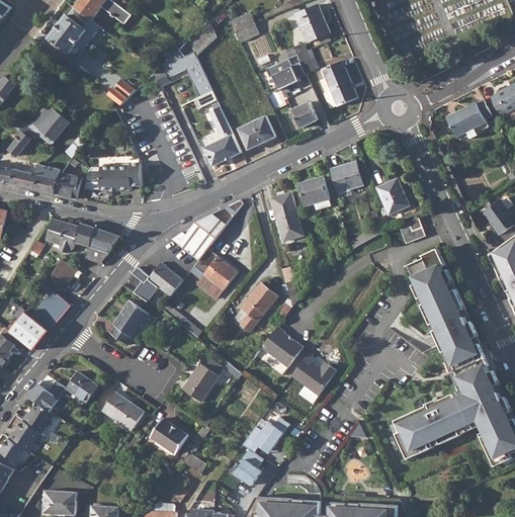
[(78,0),(72,8),(89,21),(99,7),(122,24),(129,15),(108,0),(78,0)]
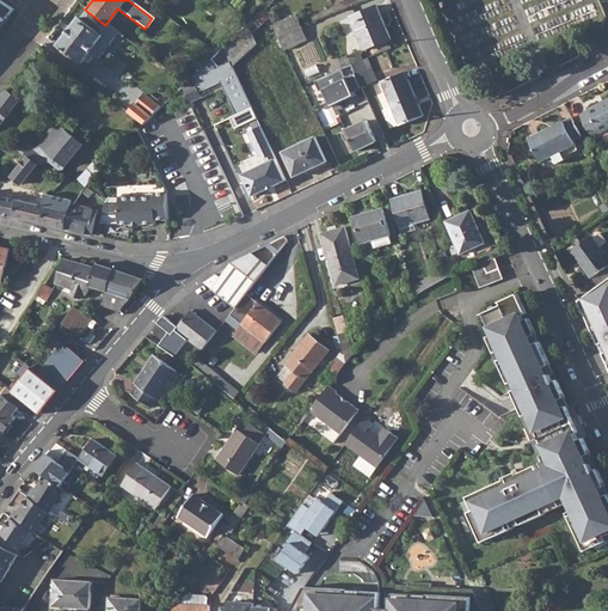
[(0,25),(13,10),(0,1),(0,25)]
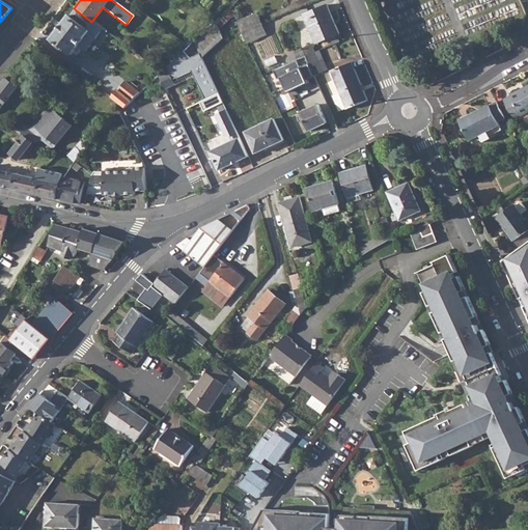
[(325,4),(301,15),(313,44),(336,33),(325,4)]
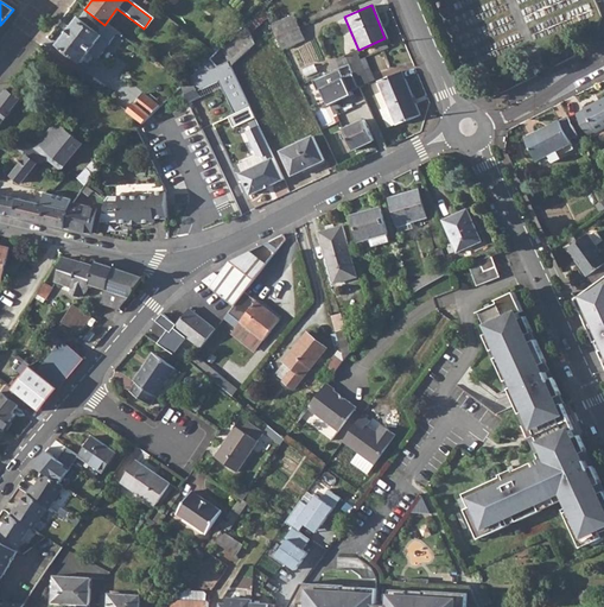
[(105,25),(84,10),(77,19),(76,18),(56,44),(78,63),(87,52),(95,59),(115,32),(105,25)]
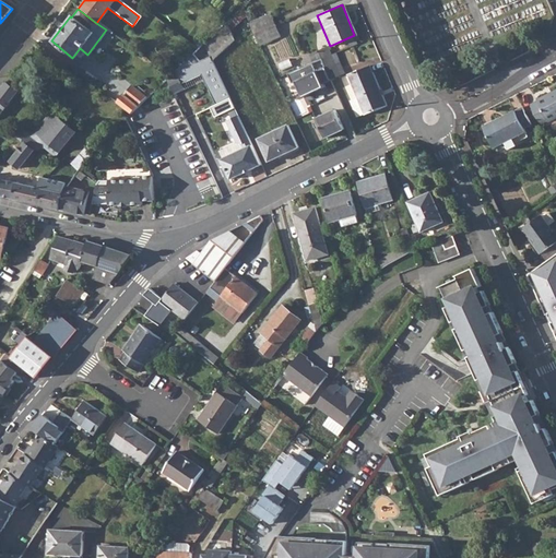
[(247,9),(241,12),(244,16),(246,21),(251,19),(247,9)]
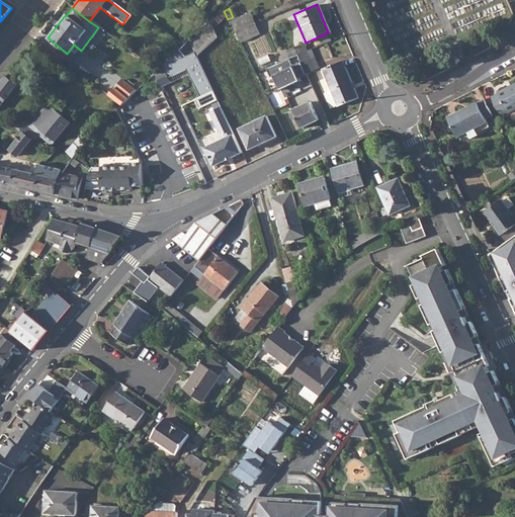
[(224,10),(187,41),(194,57),(216,37),(211,29),(226,15),(224,11),(224,10)]
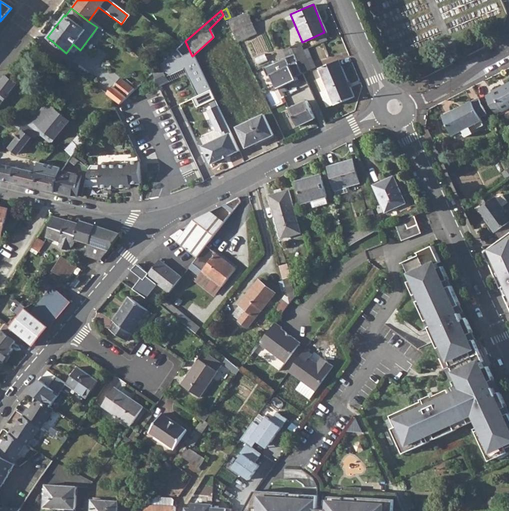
[(245,12),(226,21),(231,31),(233,30),(249,23),(245,12)]
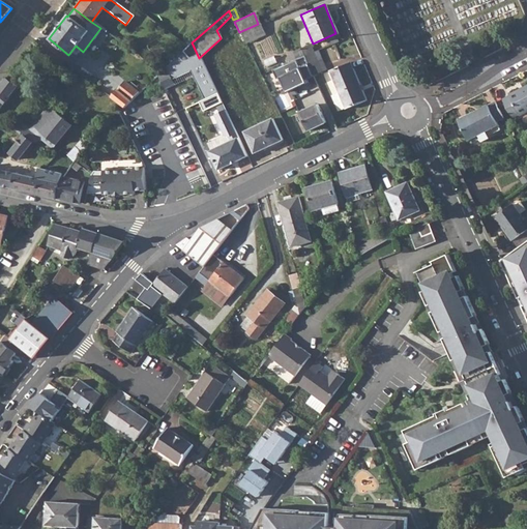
[(241,31),(239,32),(243,42),(262,34),(258,24),(241,31)]
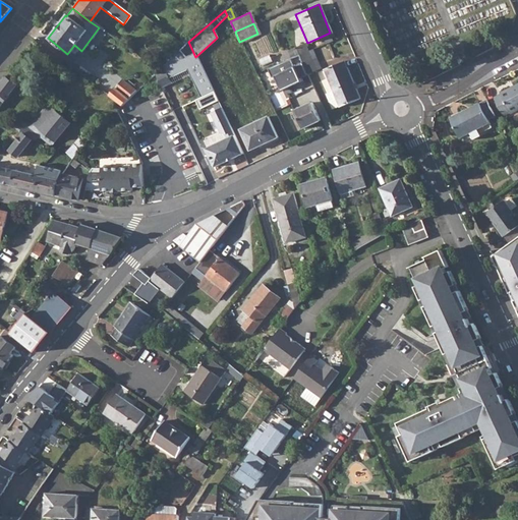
[(270,57),(273,65),(281,61),(289,58),(296,55),(303,52),(306,51),(302,43),(270,57)]
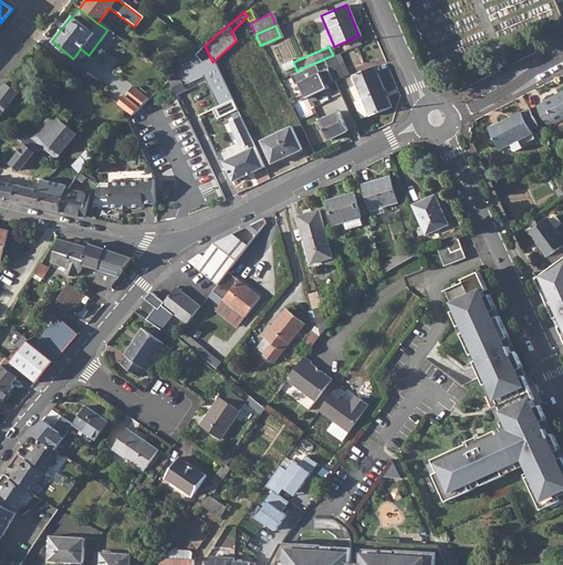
[(330,56),(322,60),(332,81),(342,76),(333,55),(330,56)]
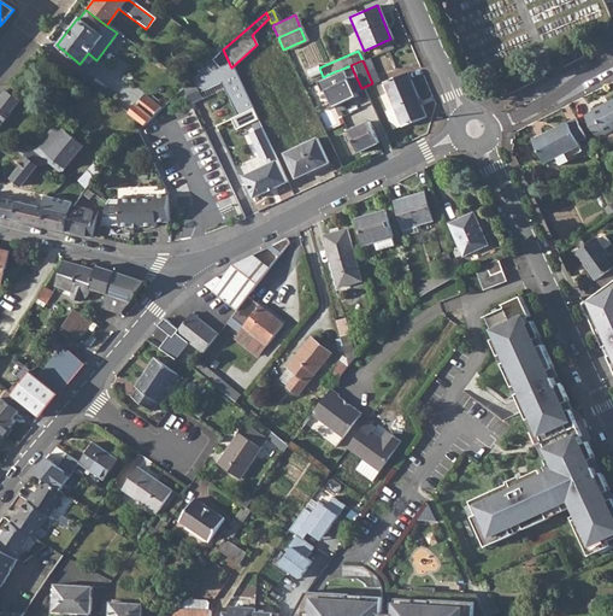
[(351,65),(342,69),(352,92),(361,88),(351,65)]
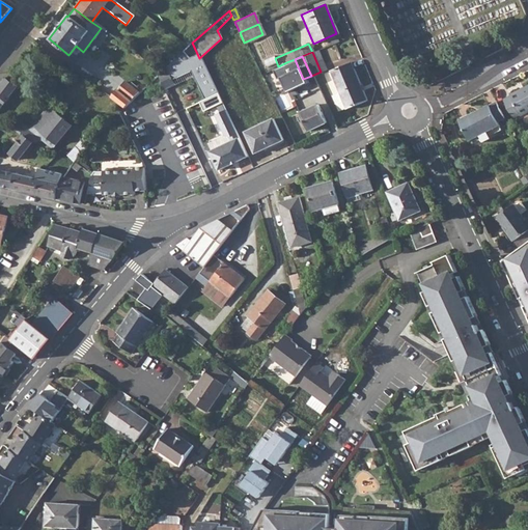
[(174,61),(157,77),(163,89),(183,80),(174,61)]
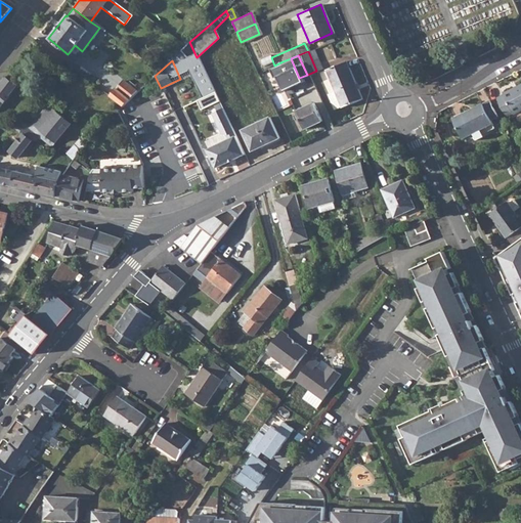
[(344,60),(323,70),(340,107),(359,98),(344,60)]
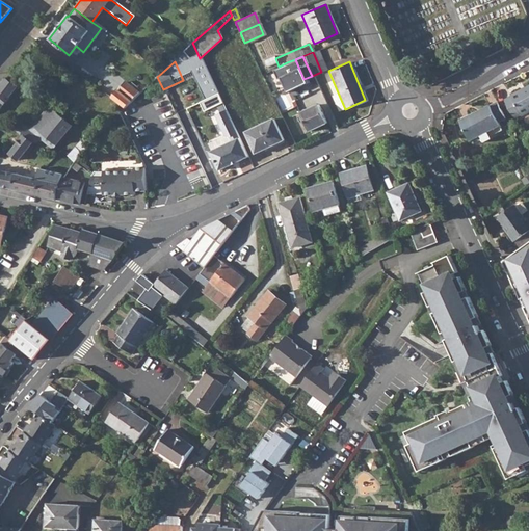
[(2,78),(0,81),(0,98),(4,102),(16,87),(2,78)]
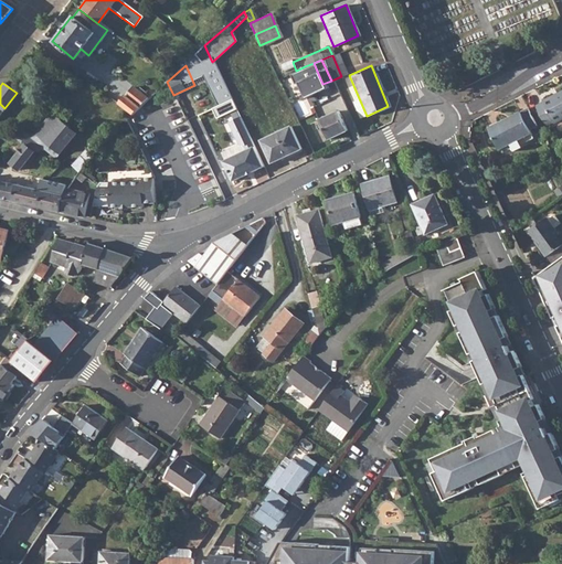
[(123,97),(117,105),(129,115),(146,99),(131,88),(125,98),(123,97)]
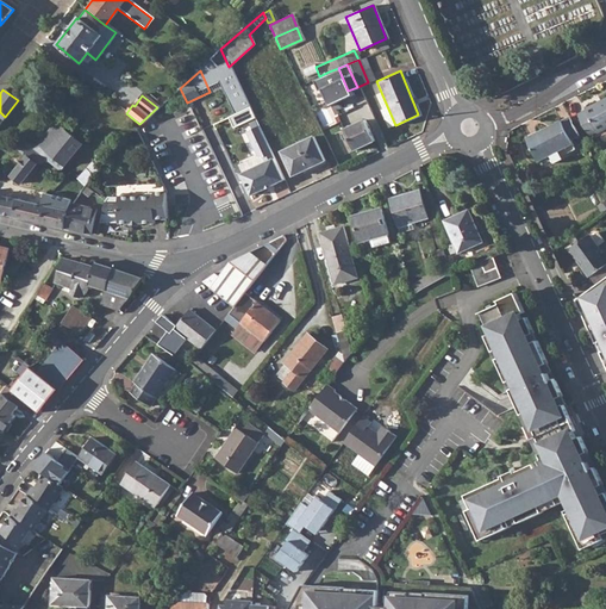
[(583,111),(575,116),(586,136),(593,132),(594,134),(605,128),(605,98),(583,110),(583,111)]
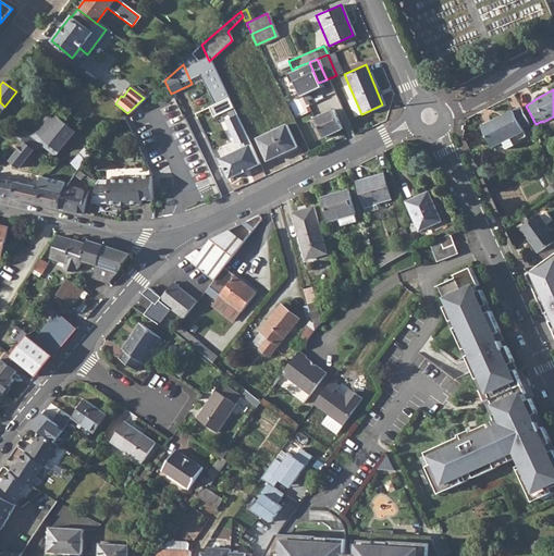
[(527,123),(518,108),(480,127),(490,148),(500,143),(504,150),(513,146),(512,144),(524,137),(520,130),(527,125),(527,123)]
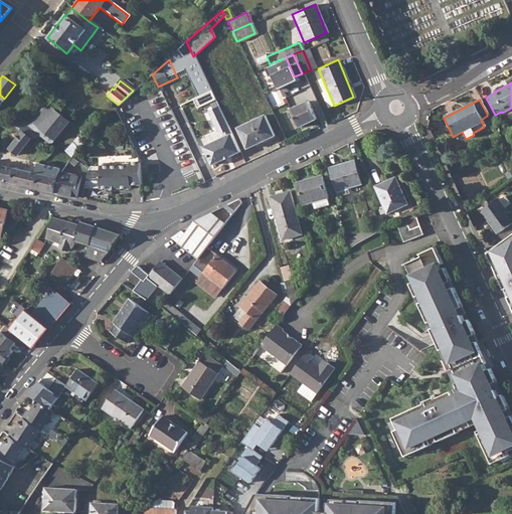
[(306,102),(289,110),(297,127),(315,119),(306,102)]
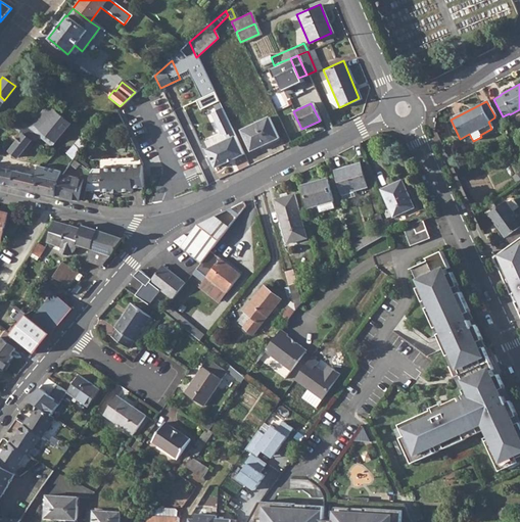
[(46,105),(33,122),(40,128),(35,135),(49,146),(68,124),(46,105)]
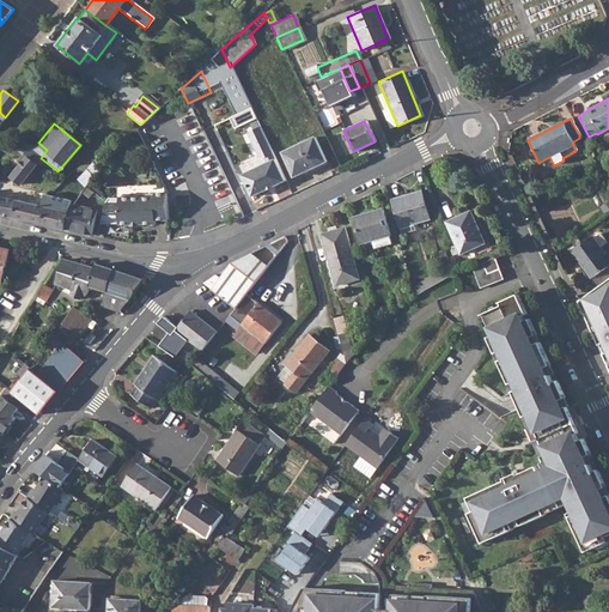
[(263,140),(257,127),(245,133),(256,156),(261,158),(265,163),(239,175),(250,198),(265,191),(263,188),(269,185),(270,187),(284,181),(263,140)]
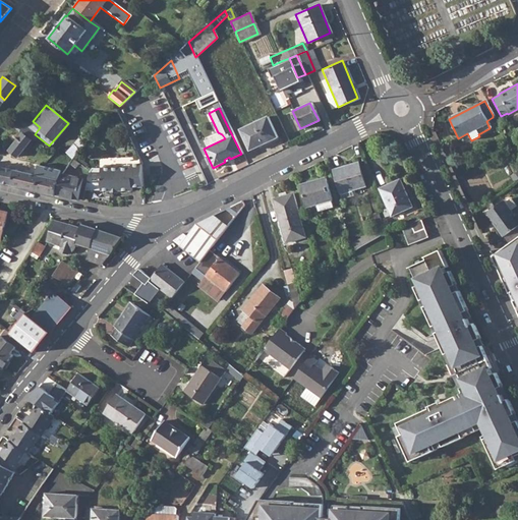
[(266,117),(238,130),(248,151),(276,137),(266,117)]
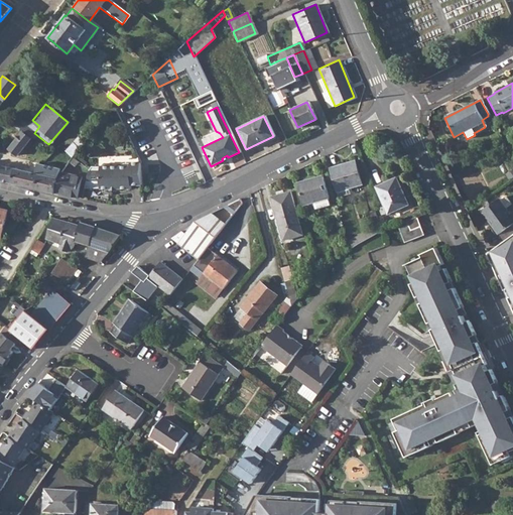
[(7,148),(16,155),(25,144),(34,133),(39,126),(32,120),(27,127),(18,120),(13,127),(11,126),(3,135),(12,142),(7,148)]
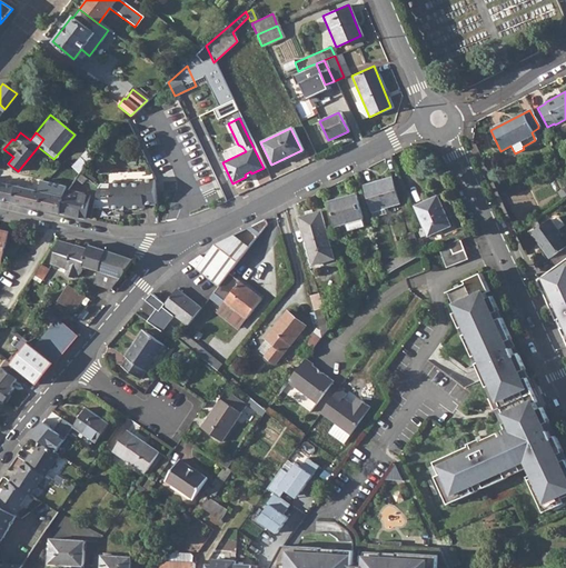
[(76,173),(72,178),(79,183),(83,178),(77,172),(76,173)]
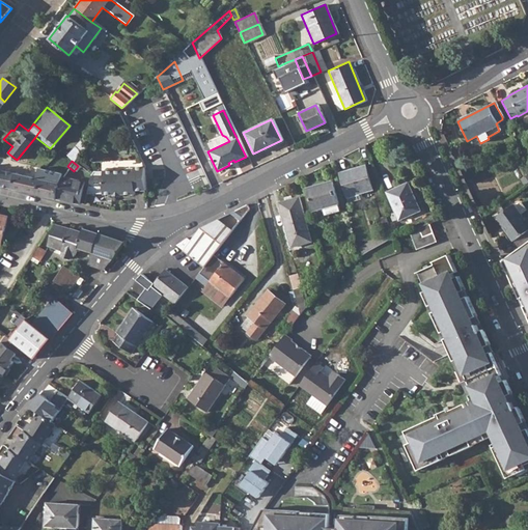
[(338,173),(345,197),(357,194),(370,190),(363,166),(338,173)]
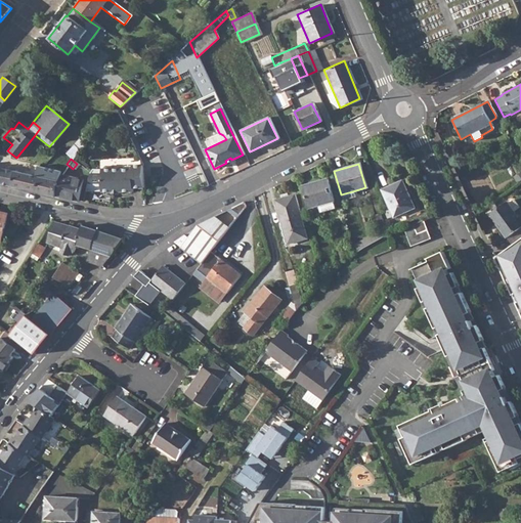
[(47,172),(57,174),(58,170),(35,165),(34,169),(38,170),(47,172)]
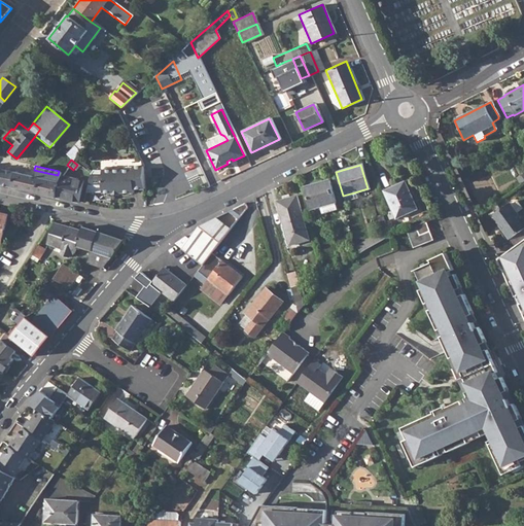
[(100,194),(110,194),(110,193),(116,193),(116,194),(132,194),(132,189),(142,189),(141,166),(130,167),(130,170),(110,170),(107,167),(102,167),(101,171),(92,171),(89,174),(83,193),(100,193),(100,194)]
